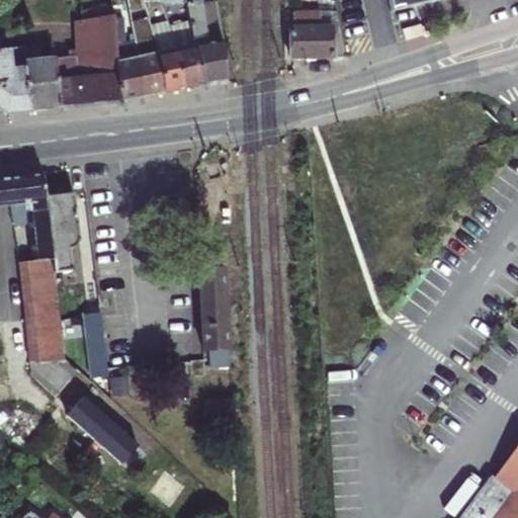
[(142,0),(183,2),(187,22),(199,85),(211,82),(226,80),(217,2),(201,4),(200,0),(142,0)]
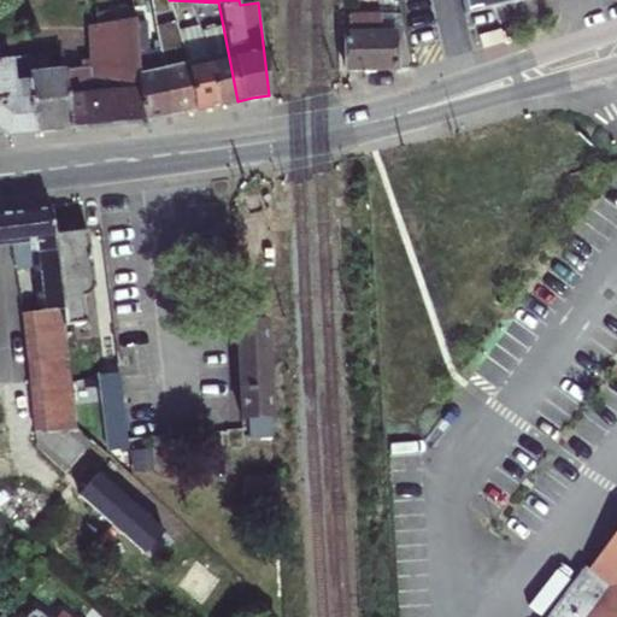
[(463,0),(468,19),(554,0),(463,0)]
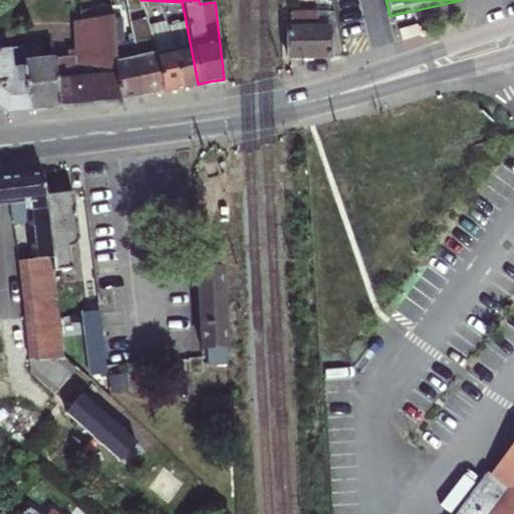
[(124,14),(134,58),(137,95),(146,93),(159,91),(153,54),(147,26),(143,9),(124,14)]
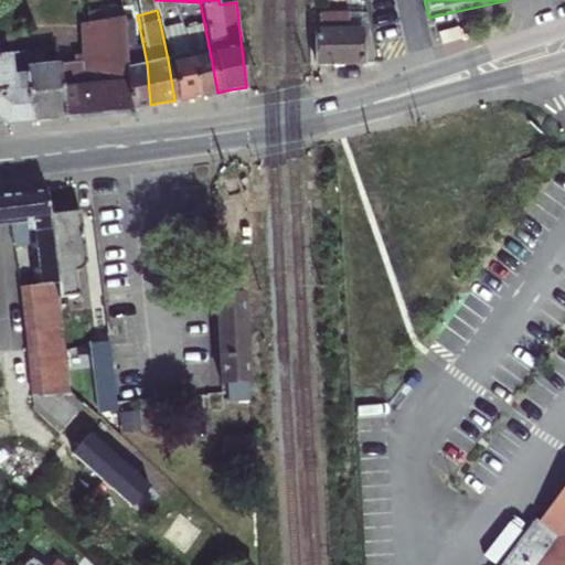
[(67,52),(54,53),(54,57),(57,113),(76,110),(125,106),(124,70),(120,18),(114,19),(86,21),(87,57),(77,57),(76,45),(67,45),(67,52)]
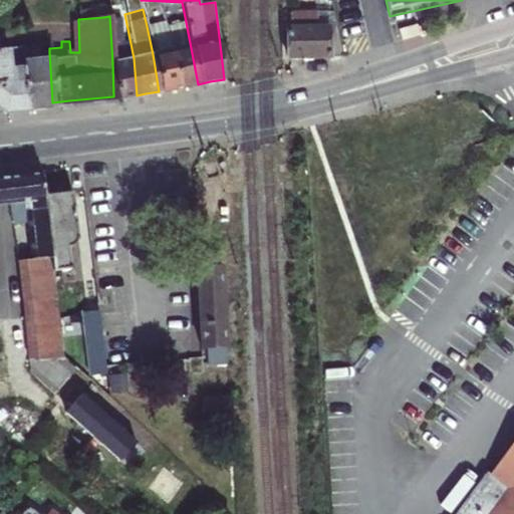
[(288,35),(288,67),(296,67),(335,66),(343,64),(334,21),(291,21),(291,35),(288,35)]
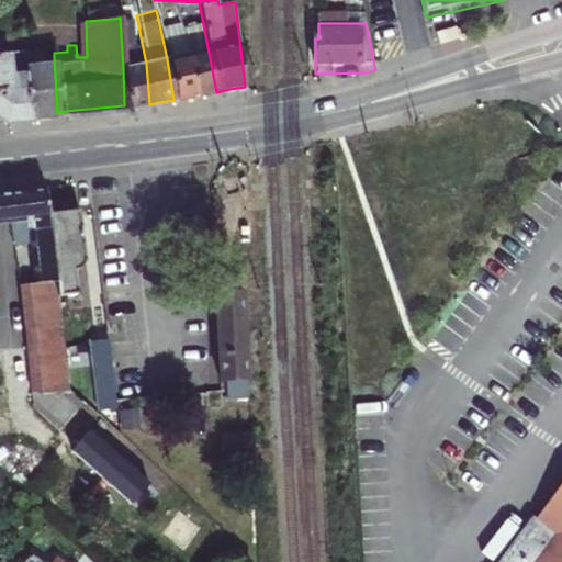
[(216,92),(203,24),(181,31),(188,55),(194,96),(204,94),(216,92)]
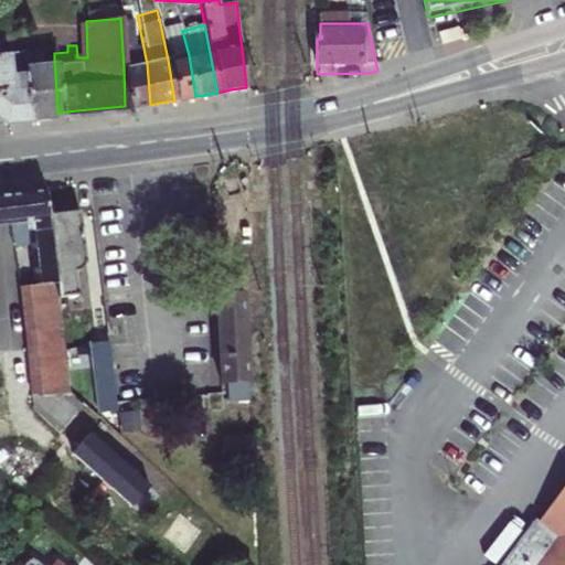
[(195,96),(189,55),(182,31),(180,25),(161,29),(168,60),(174,100),(182,98),(195,96)]
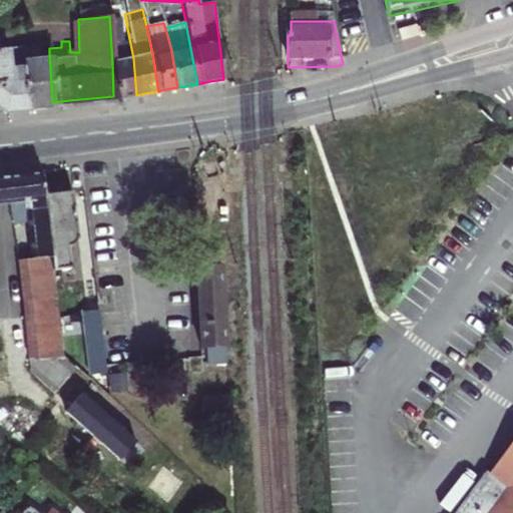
[(19,45),(0,47),(0,105),(1,106),(15,105),(21,105),(19,59),(19,45)]
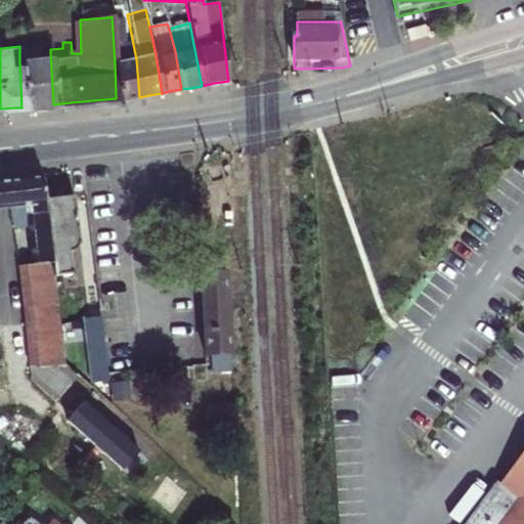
[(37,59),(19,60),(22,107),(38,105),(53,104),(50,53),(37,53),(37,59)]
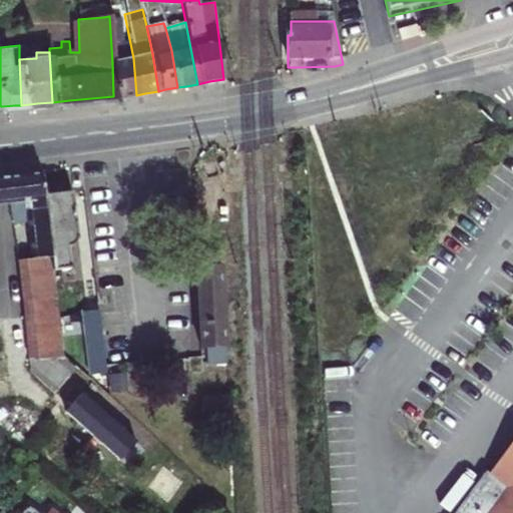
[(136,95),(133,58),(112,63),(113,96),(114,100),(123,98),(136,95)]
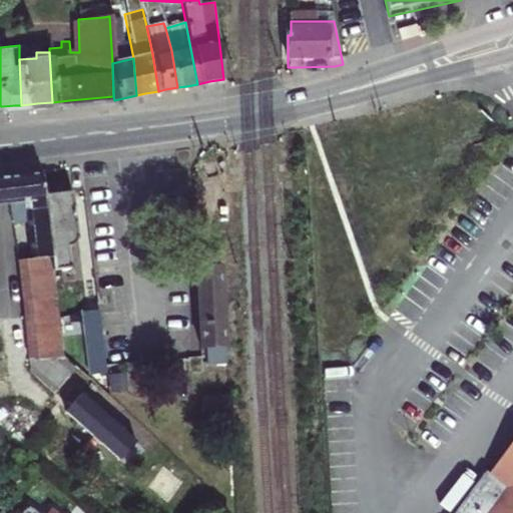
[(44,172),(0,177),(0,205),(12,204),(15,225),(31,222),(34,252),(28,252),(29,260),(35,260),(54,259),(47,195),(44,172)]
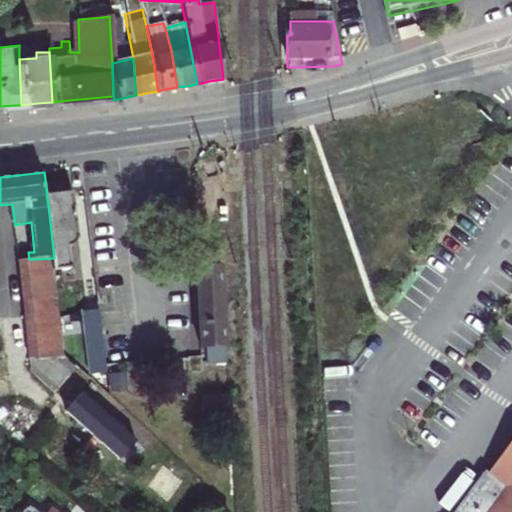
[(47,195),(54,258),(55,270),(72,268),(70,248),(74,248),(79,239),(74,192),(47,195)]
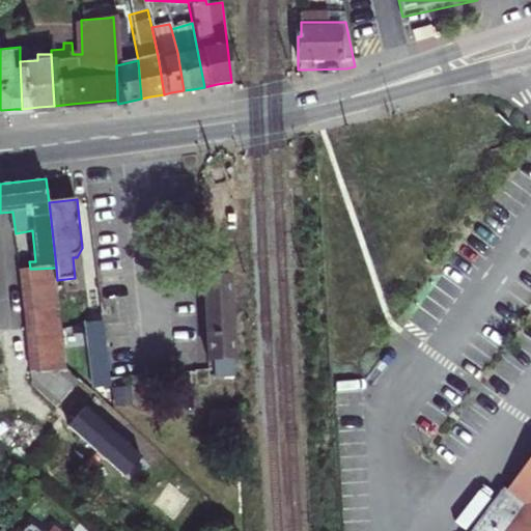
[(34,371),(66,369),(57,280),(56,268),(36,269),(30,269),(22,270),(34,371)]
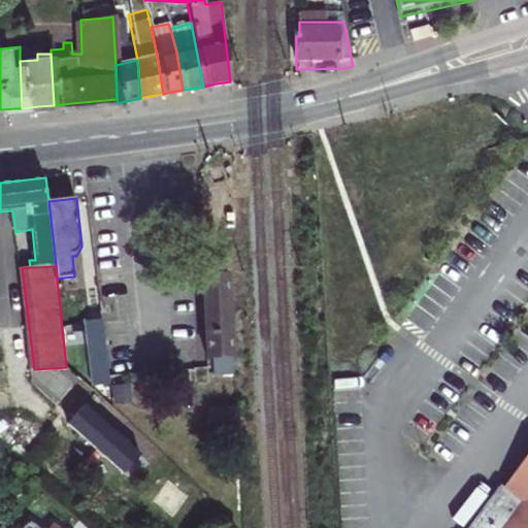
[(231,274),(205,275),(209,359),(216,359),(217,374),(236,373),(231,274)]
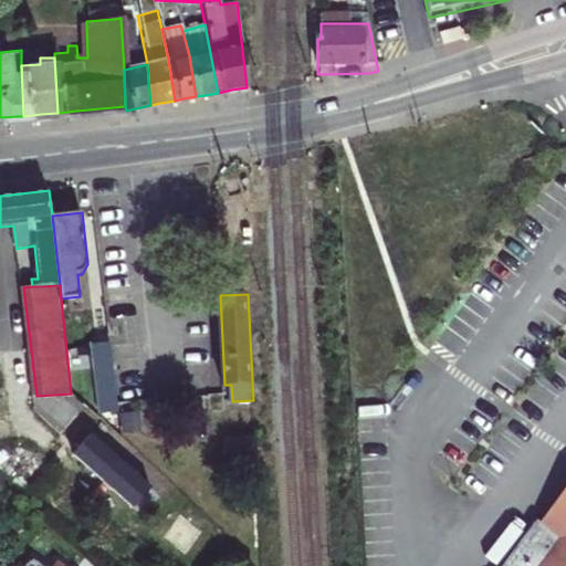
[(118,404),(114,370),(96,371),(100,406),(118,404)]
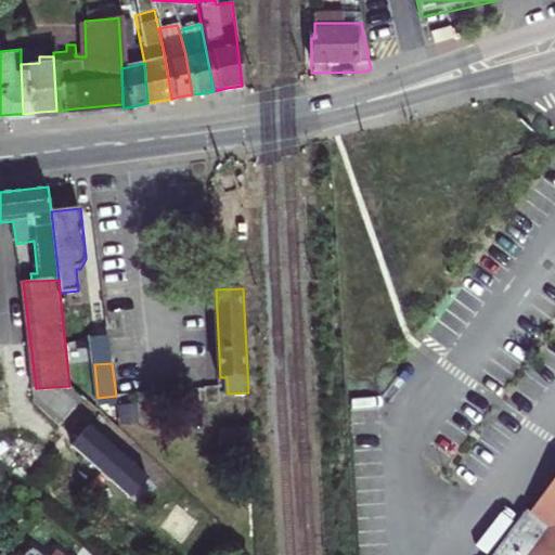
[(69,386),(36,388),(38,404),(50,415),(72,388),(69,386)]
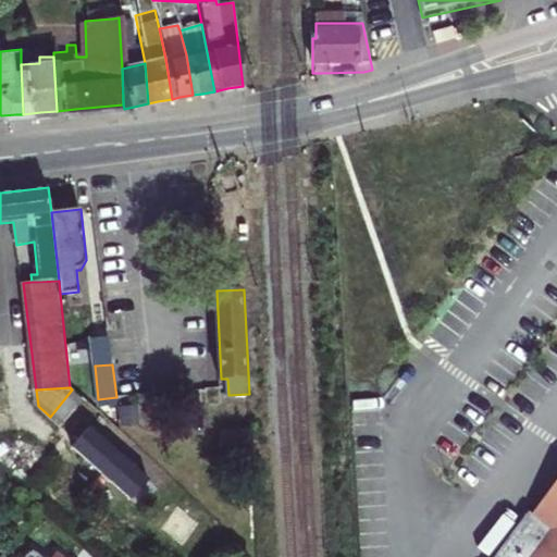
[(98,415),(72,390),(50,417),(77,438),(98,415)]
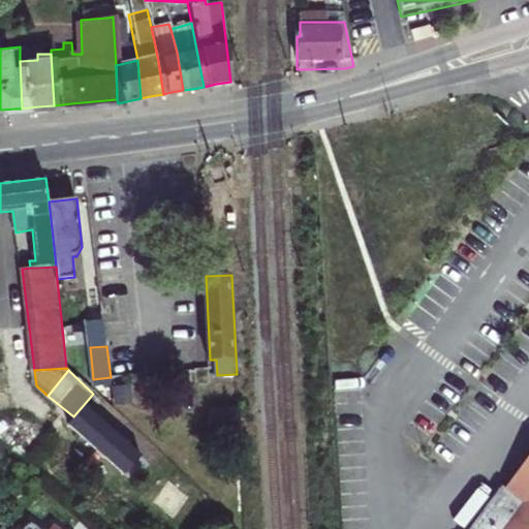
[(528,528),(528,466),(510,492),(503,486),(470,528),(528,528)]
